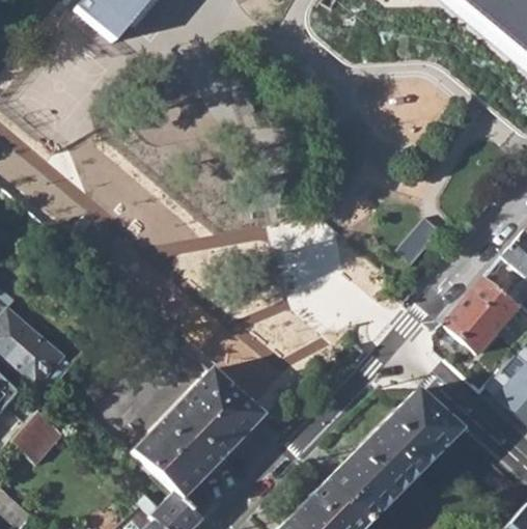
[(82,0),(75,9),(115,43),(149,0),(82,0)]
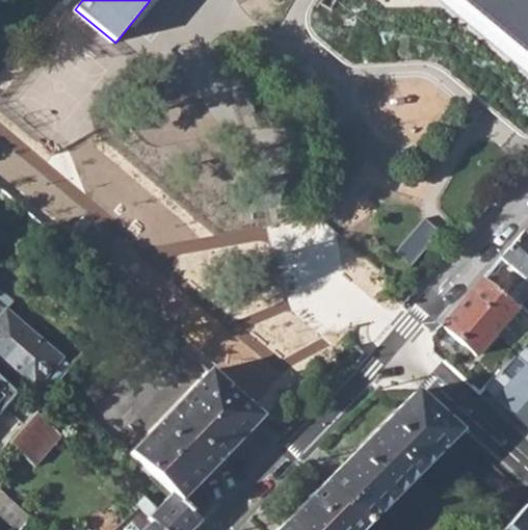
[(314,0),(310,5),(308,19),(310,28),(338,53),(346,61),(359,65),(419,59),(436,61),(446,69),(522,131),(527,133),(527,79),(432,0),(314,0)]
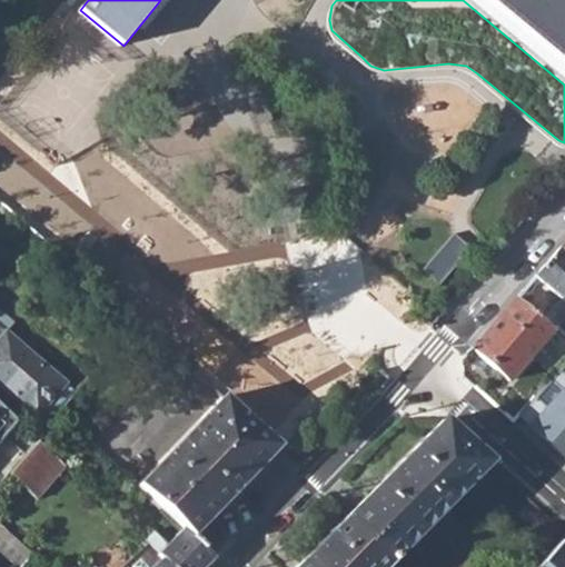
[(463,0),(564,85),(564,0),(463,0)]
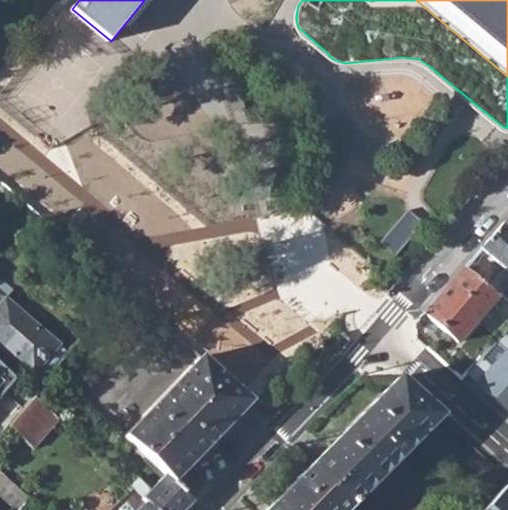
[(383,240),(399,254),(429,221),(413,207),(383,240)]
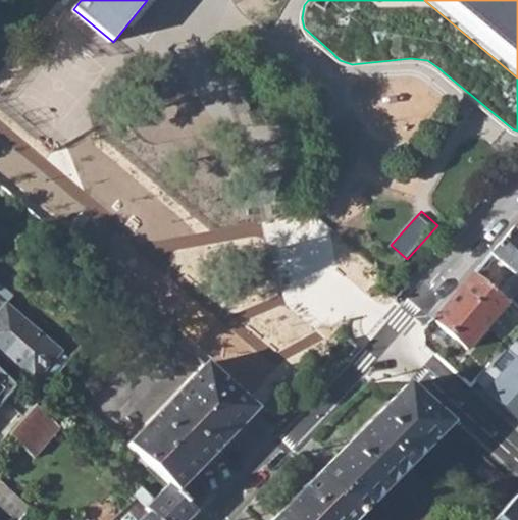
[(517,224),(496,250),(517,267),(517,224)]
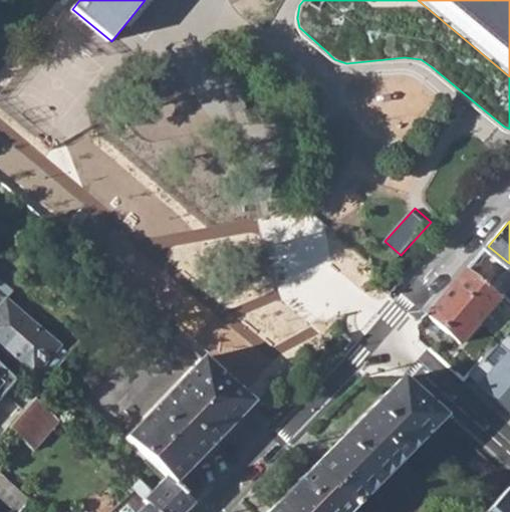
[(431,311),(463,339),(501,294),(492,286),(470,267),(431,311)]
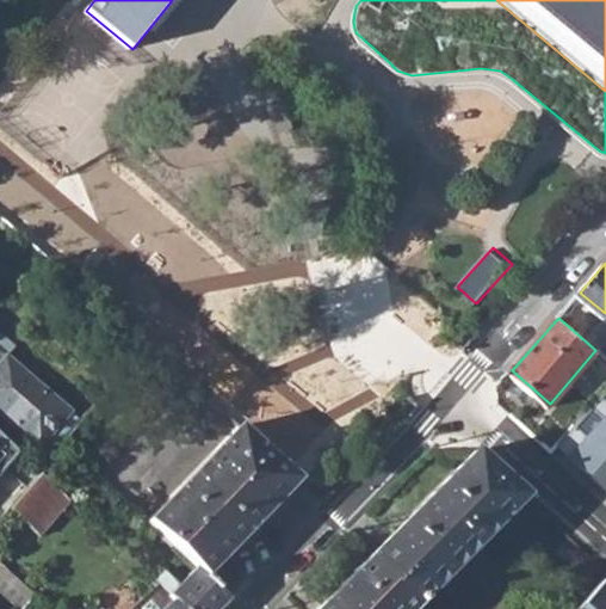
[(605,318),(585,340),(595,350),(601,344),(605,348),(605,318)]
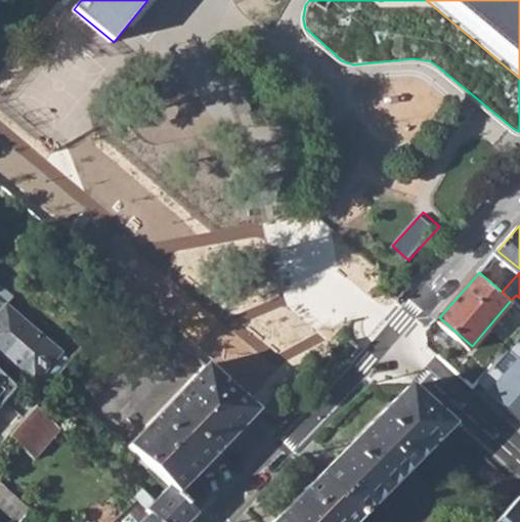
[(0,346),(38,380),(63,350),(0,294),(0,346)]
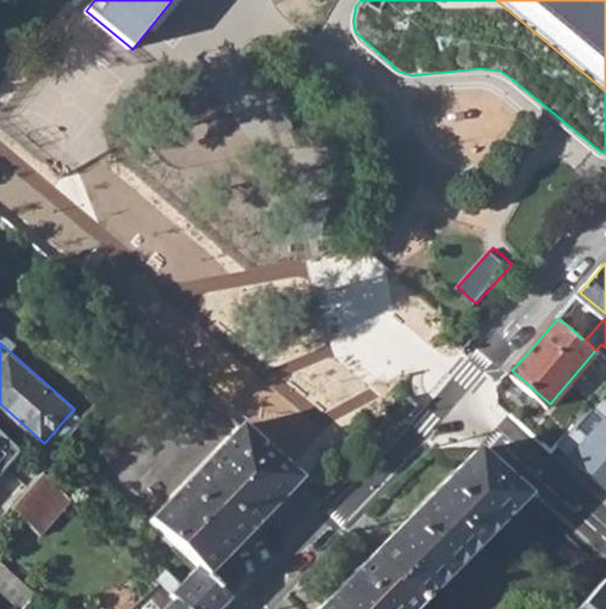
[(605,392),(567,437),(605,472),(605,392)]
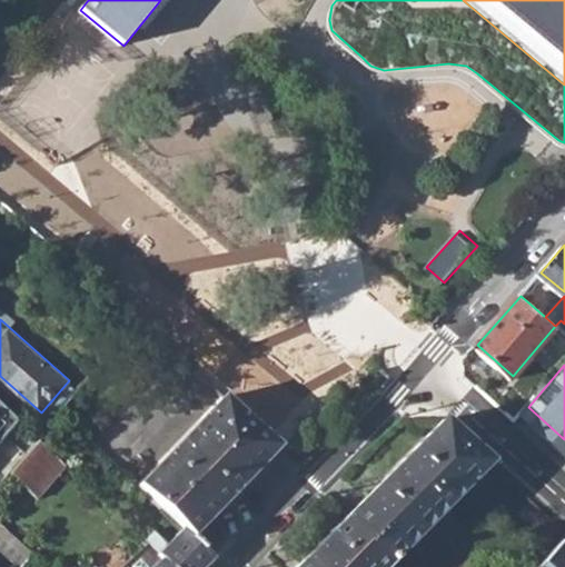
[(182,523),(189,530),(191,527),(214,504),(218,508),(254,470),(249,467),(253,463),(276,438),(271,436),(226,395),(142,484),(182,523)]
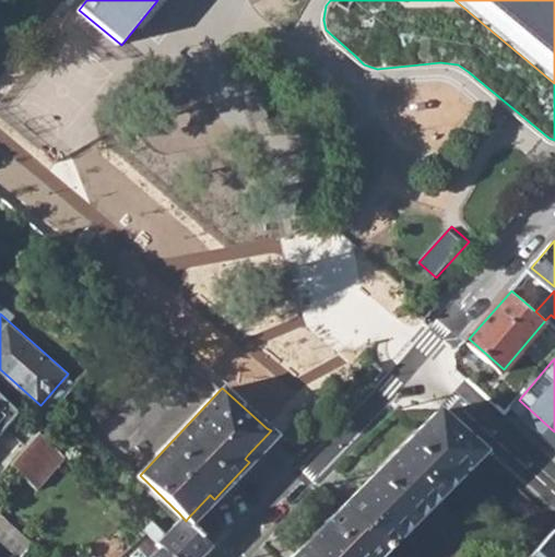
[(0,477),(13,462),(42,430),(38,428),(0,391),(0,477)]
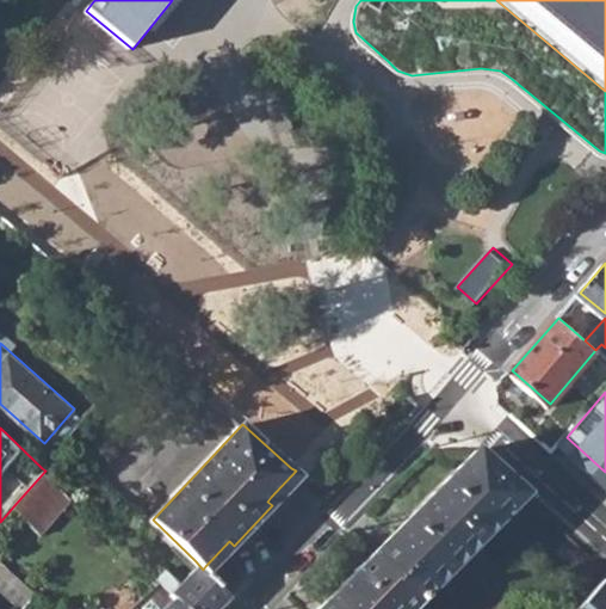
[(375,555),(431,608),(514,608),(533,590),(478,537),(525,490),(480,449),(375,555)]
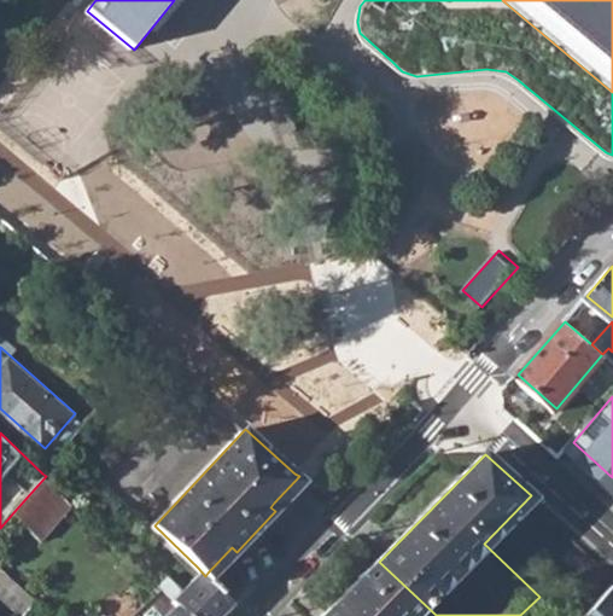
[(15,511),(41,536),(52,524),(74,501),(46,476),(15,511)]
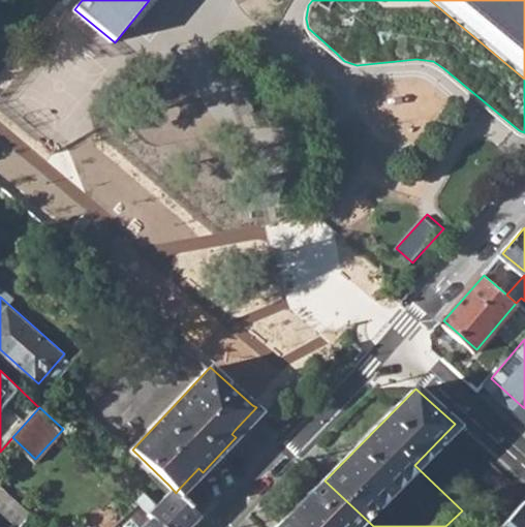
[(276,526),(373,526),(325,481),(323,481),(276,526)]
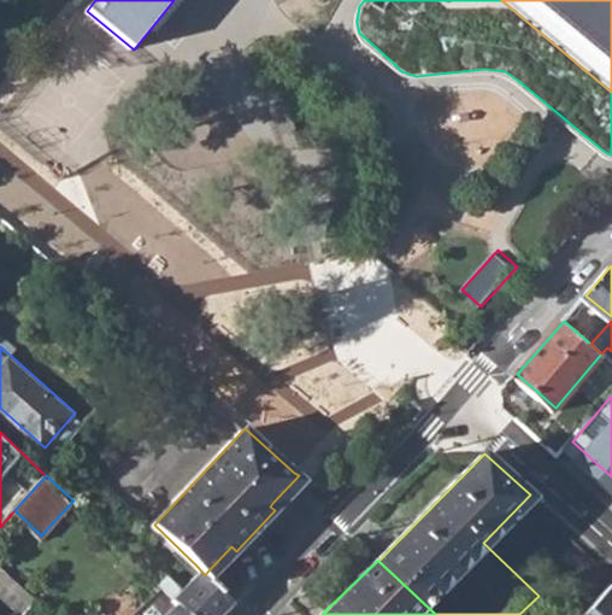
[(0,614),(0,580),(31,609),(40,601),(0,563),(0,614)]
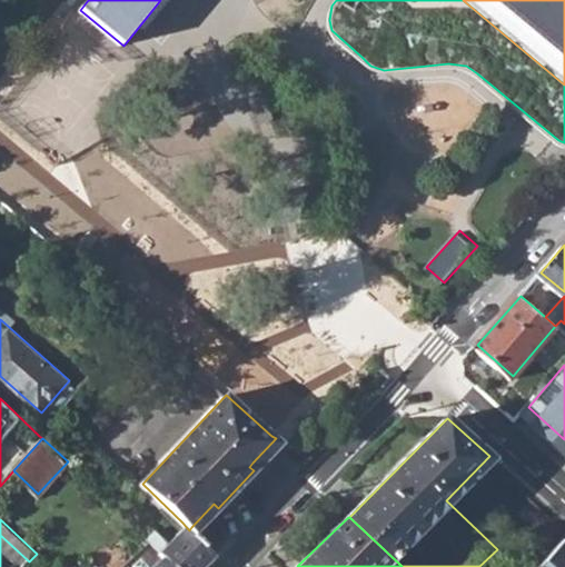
[(146,537),(178,566),(206,566),(217,556),(189,530),(182,523),(167,539),(158,531),(155,535),(150,531),(146,536),(146,537)]
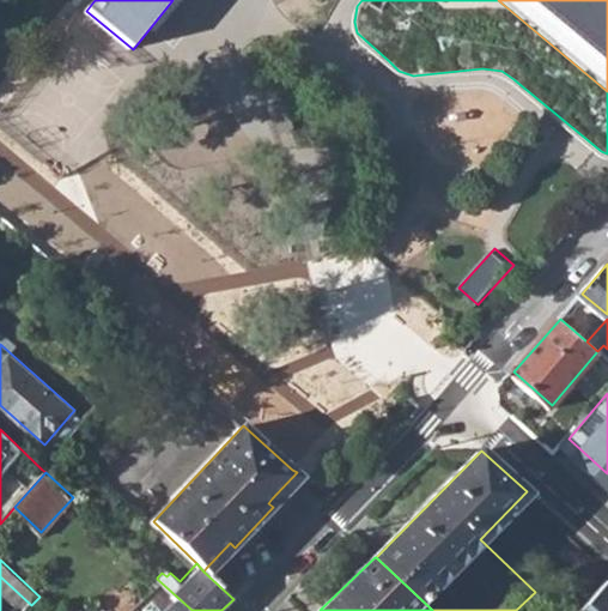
[(81,610),(77,605),(71,610),(192,610),(157,579),(120,610),(81,610)]
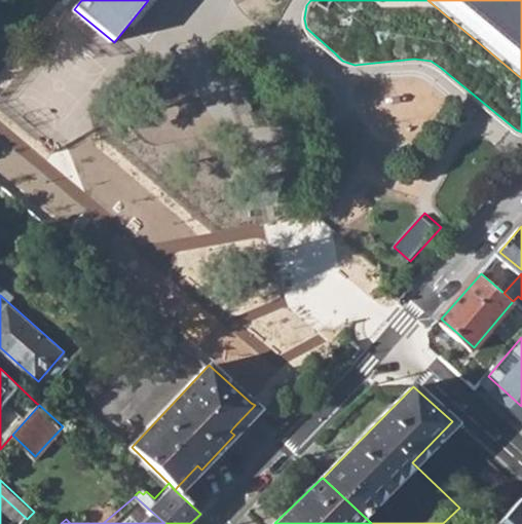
[(521,500),(498,523),(521,523),(521,500)]
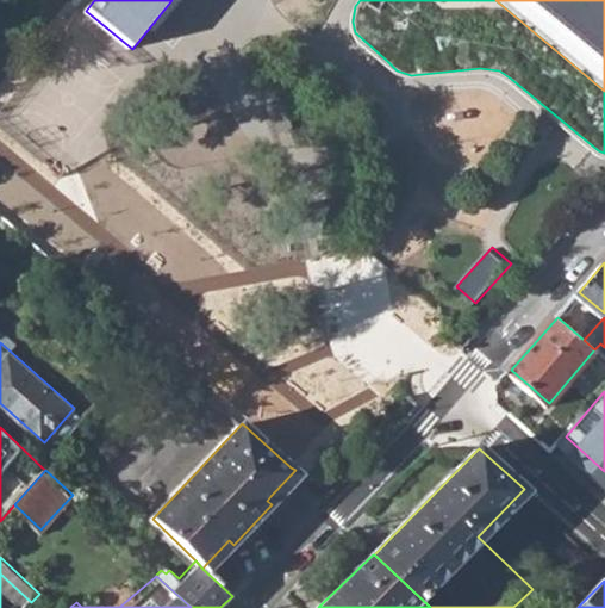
[(37,607),(55,607),(49,602),(39,594),(31,602),(37,607)]
